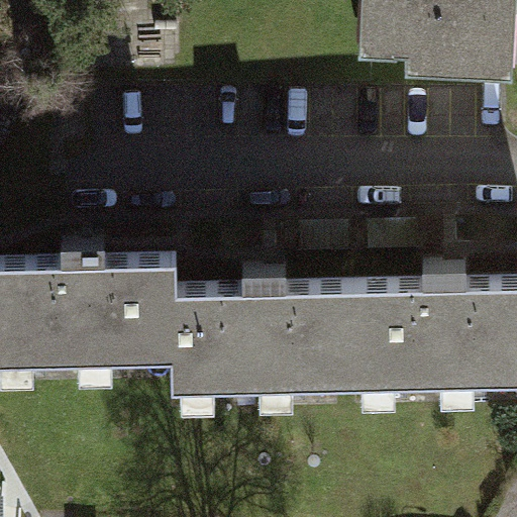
[(375,0),(374,33),(397,34),(397,32),(408,33),(407,50),(501,55),(503,0),(375,0)]
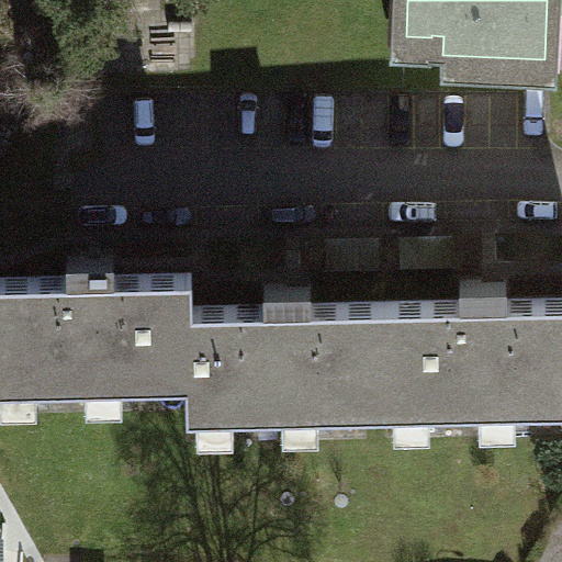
[(453,233),(401,235),(402,267),(454,266),(453,233)]
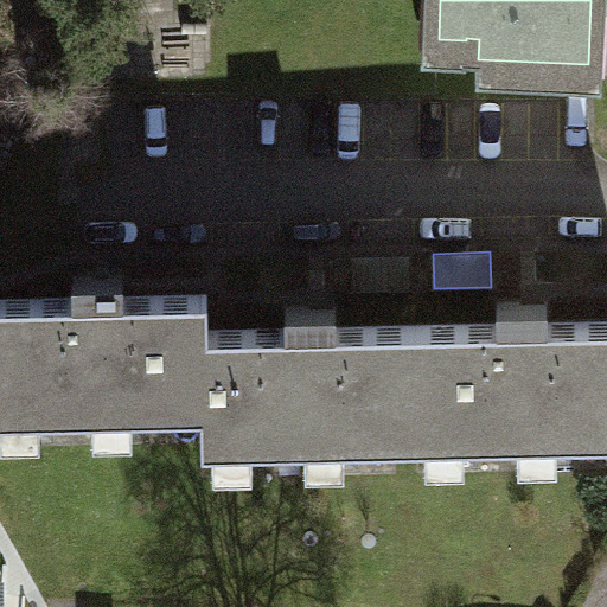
[(410,254),(353,255),(353,292),(411,291),(410,254)]
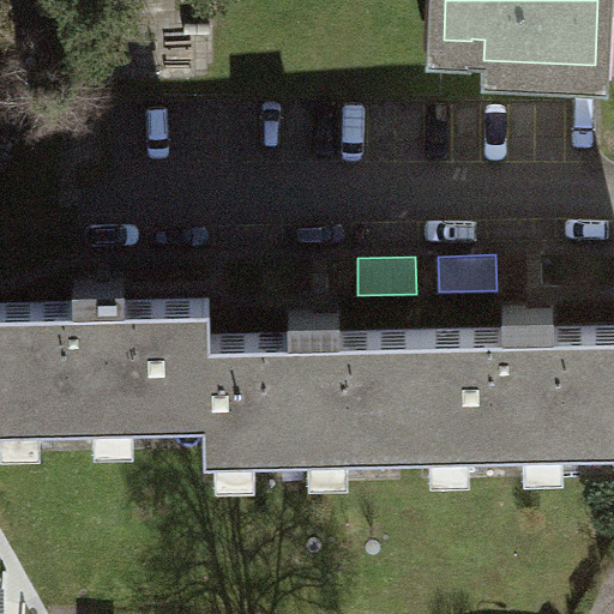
[(0,419),(204,415),(208,415),(206,333),(211,333),(211,296),(127,298),(126,277),(74,278),(74,300),(0,301),(0,419)]
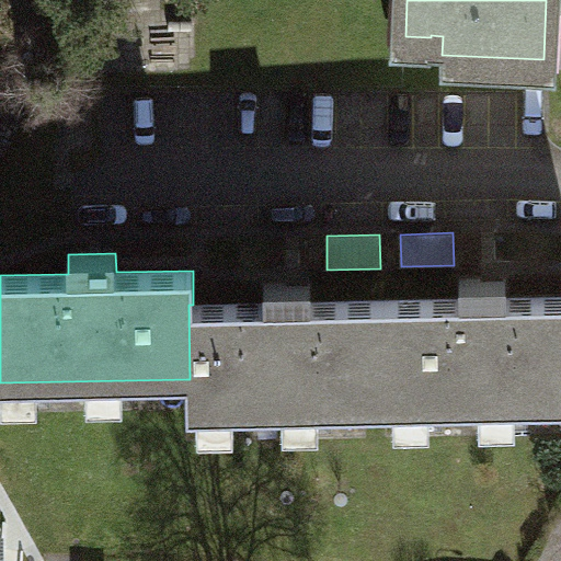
[(460,298),(385,299),(387,408),(560,403),(560,295),(507,297),(506,278),(460,279),(460,298)]
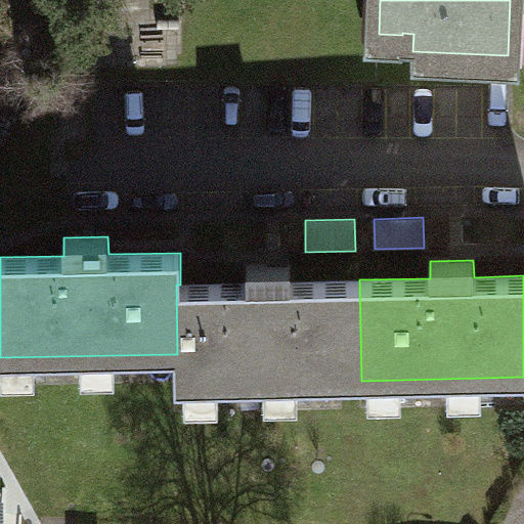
[(175,385),(361,381),(359,279),(291,281),(291,264),(247,265),(247,282),(180,285),(176,285),(177,354),(174,354),(175,385)]
